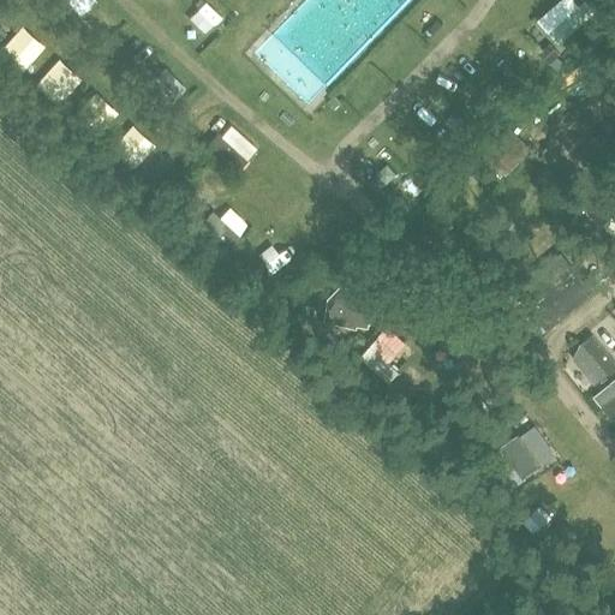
[(335,95),(328,103),(335,109),(342,102),(335,95)]
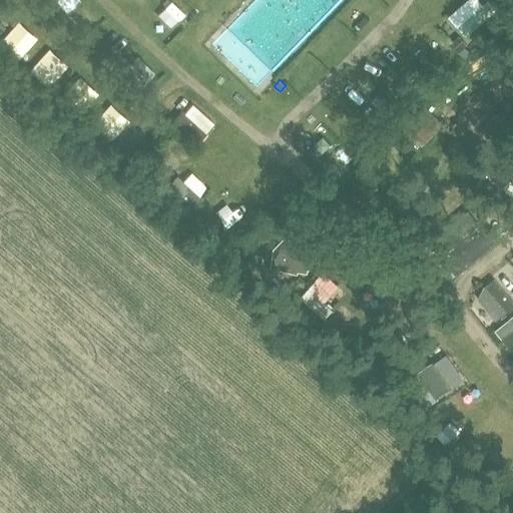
[(403,129),(416,143),(420,139),(424,144),(443,125),(425,107),(403,129)]
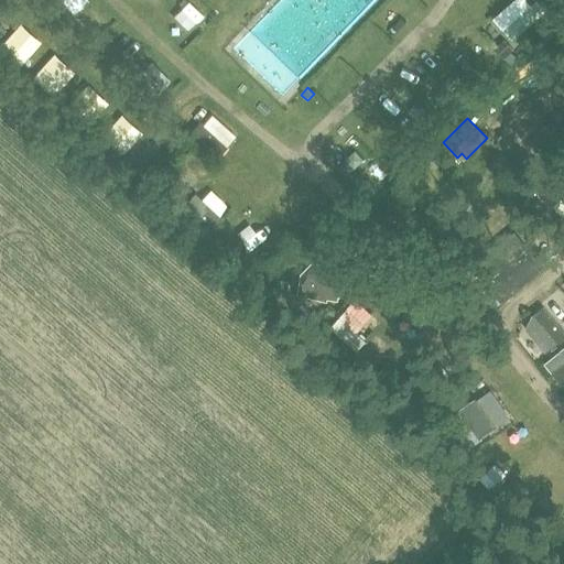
[(553,208),(555,206),(563,196),(563,165),(554,155),(527,182),(532,187),(553,208)]
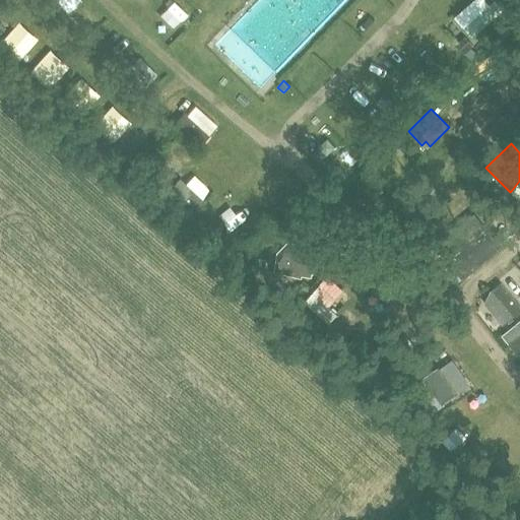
[(277,252),(274,271),(274,272),(302,279),(303,276),(312,277),(314,267),(317,249),(317,247),(288,243),(277,252)]
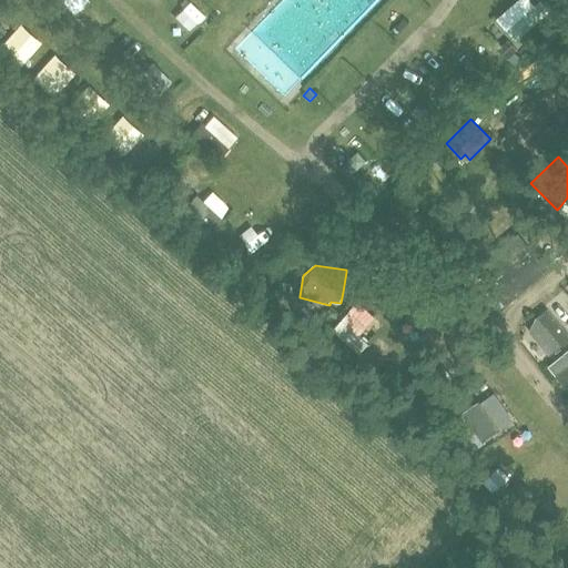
[(549,311),(566,327),(567,325),(567,313),(558,303),(549,311)]
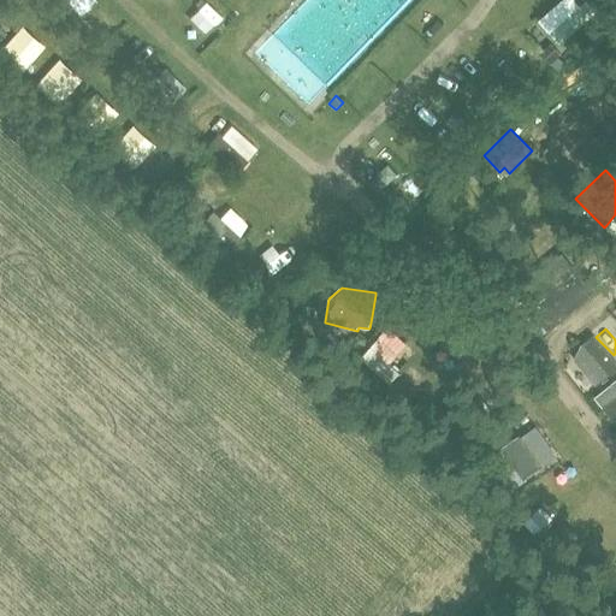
[(615,360),(610,362),(600,336),(591,339),(608,385),(610,384),(615,400),(615,398),(615,360)]
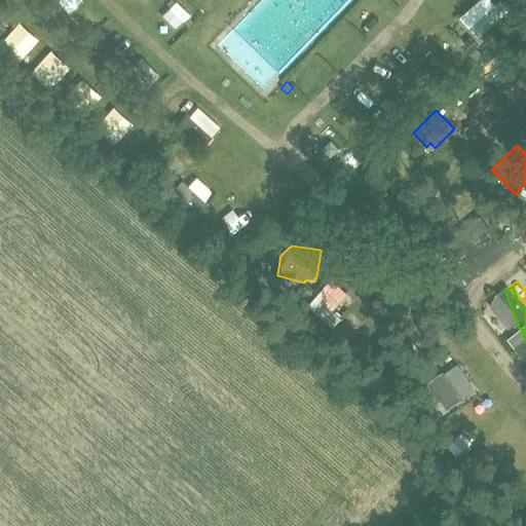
[(340,303),(340,302),(326,290),(309,306),(333,327),(342,320),(332,310),(340,303)]
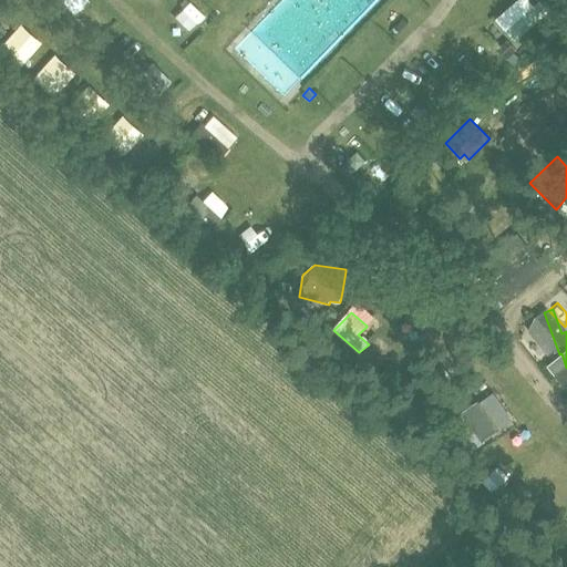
[(478,400),(451,422),(472,450),(500,428),(478,400)]
